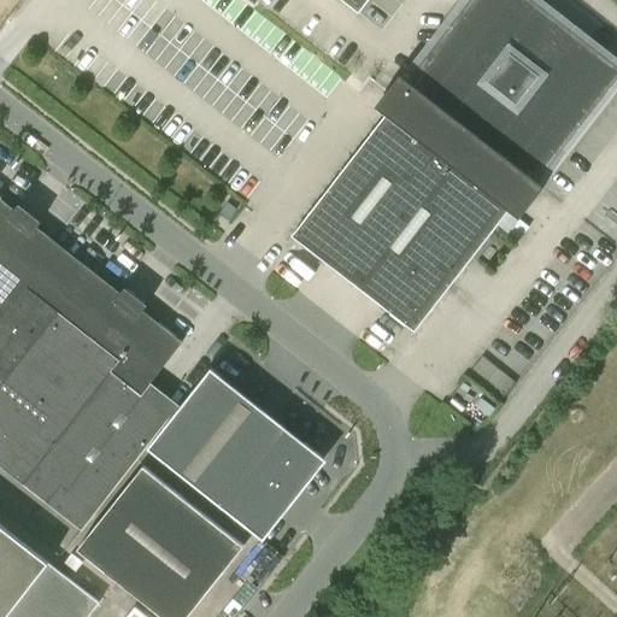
[(292,238),(415,333),(509,211),(519,219),(529,206),(544,187),(535,180),(615,77),(562,35),(565,30),(568,31),(569,29),(557,22),(548,13),(546,15),(548,16),(544,22),(516,0),(475,0),(411,83),(400,76),(386,95),(395,103),(292,238)]
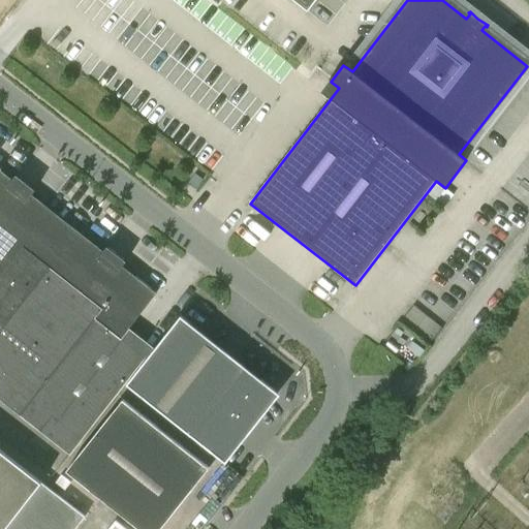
[(290,0),(307,12),(316,0),(290,0)]
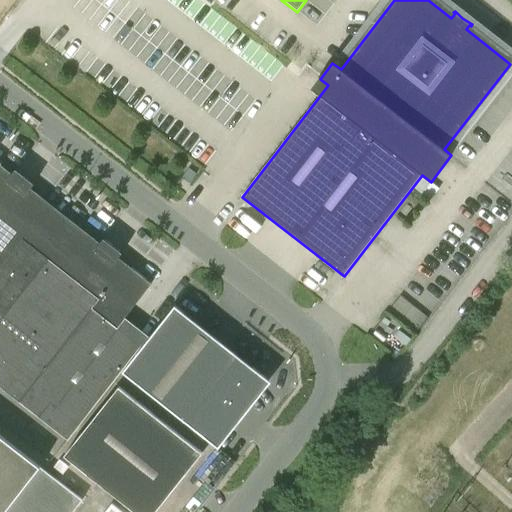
[(117,328),(148,287),(116,262),(122,254),(104,240),(98,247),(72,228),(74,225),(29,190),(33,184),(32,183),(26,191),(10,179),(17,171),(15,170),(10,175),(0,167),(0,387),(67,440),(140,347),(117,328)]
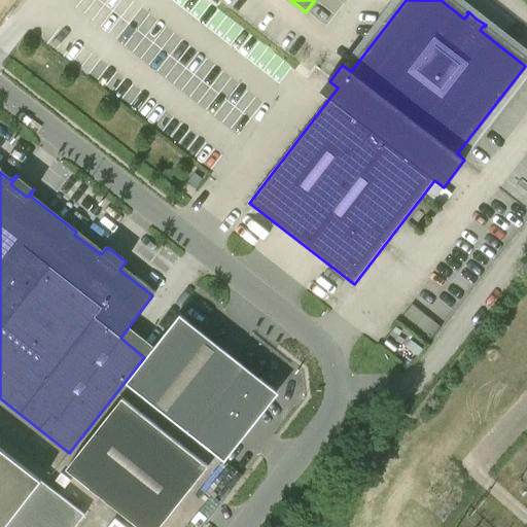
[(179,317),(175,321),(128,384),(224,462),(278,395),(179,317)]
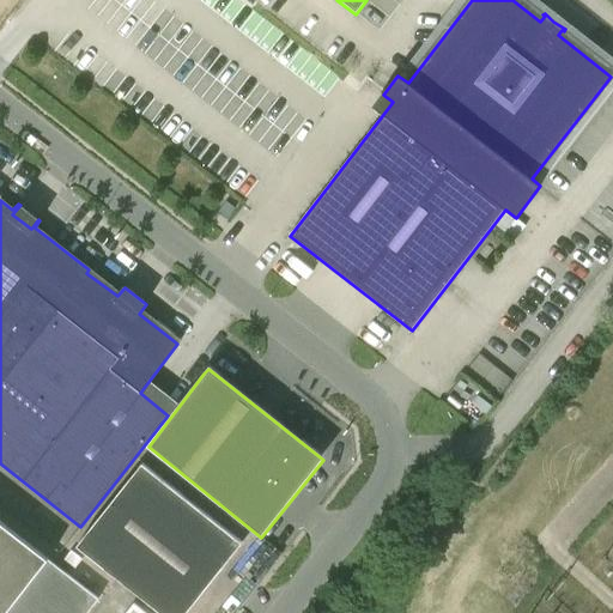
[(159,612),(186,612),(242,544),(143,463),(76,547),(159,612)]
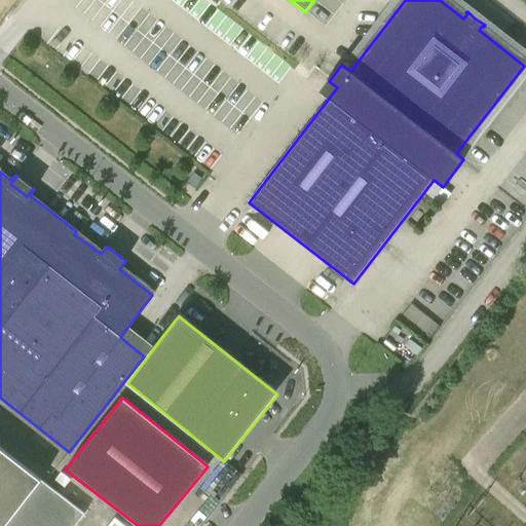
[(0,525),(75,525),(84,515),(44,484),(41,482),(0,449),(0,525)]
